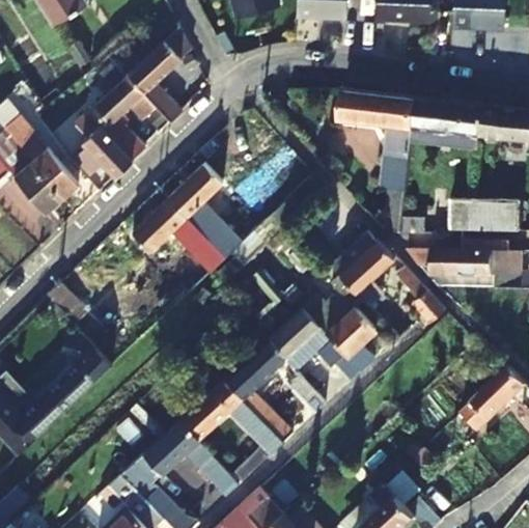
[(29,0),(0,0),(0,40),(29,95),(89,64),(77,40),(57,51),(29,0)]
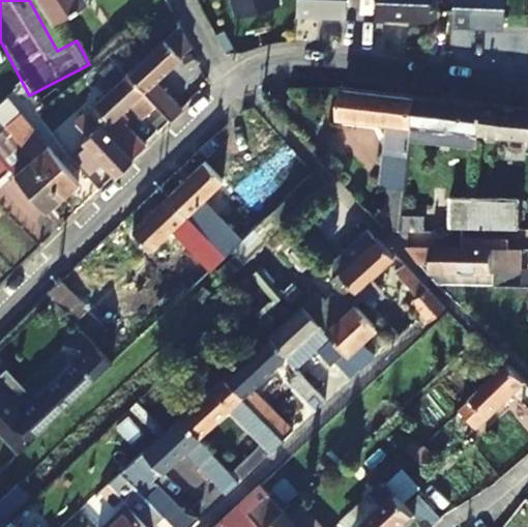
[(33,0),(49,24),(81,2),(79,0),(33,0)]
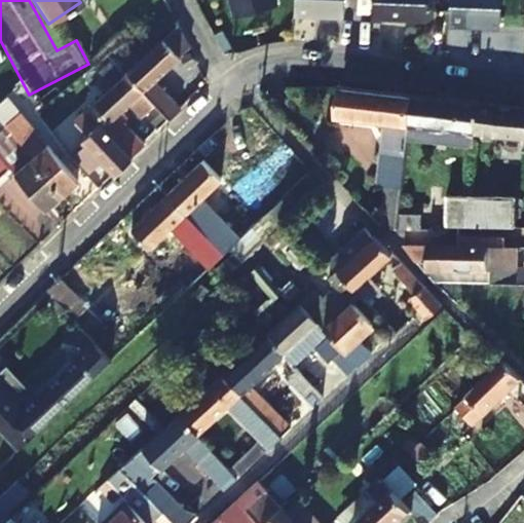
[(276,5),(274,0),(228,0),(234,17),(276,5)]
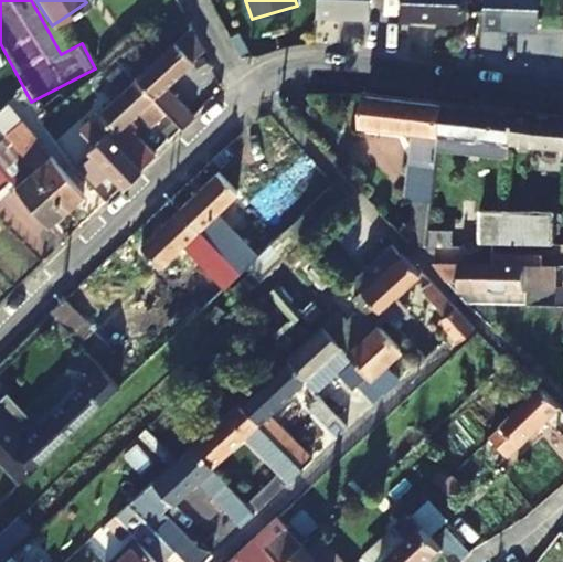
[(317,0),(316,18),(369,20),(369,0),(317,0)]
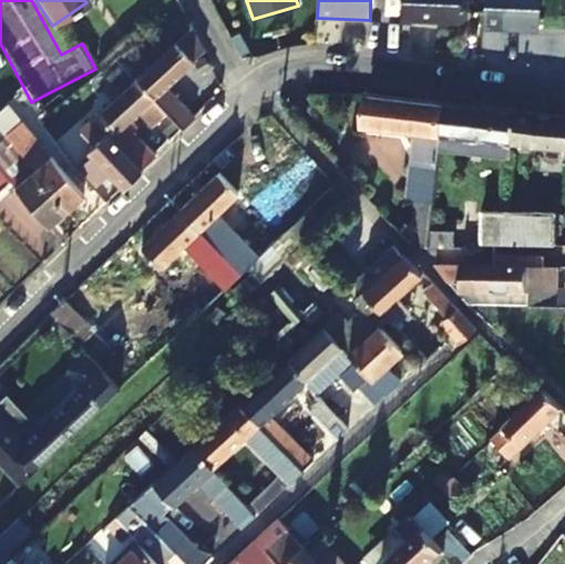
[(468,0),(401,0),(400,23),(460,27),(466,20),(468,0)]
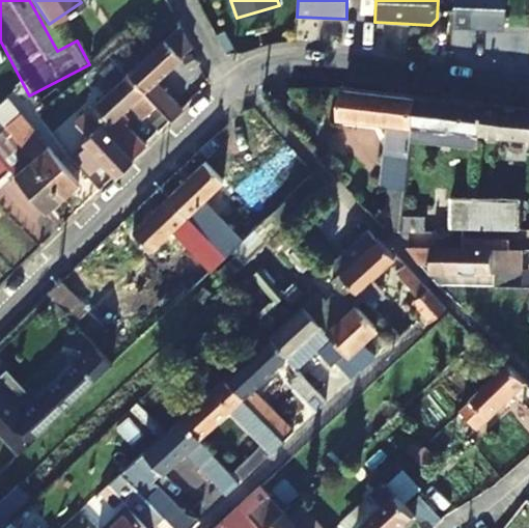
[(504,0),(452,0),(451,36),(470,37),(470,35),(482,36),(482,38),(503,39),(504,0)]
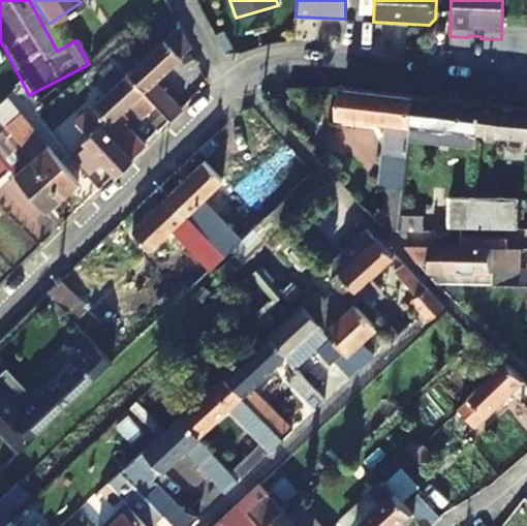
[(157,78),(189,47),(178,27),(125,75),(126,79),(166,121),(181,106),(157,78)]
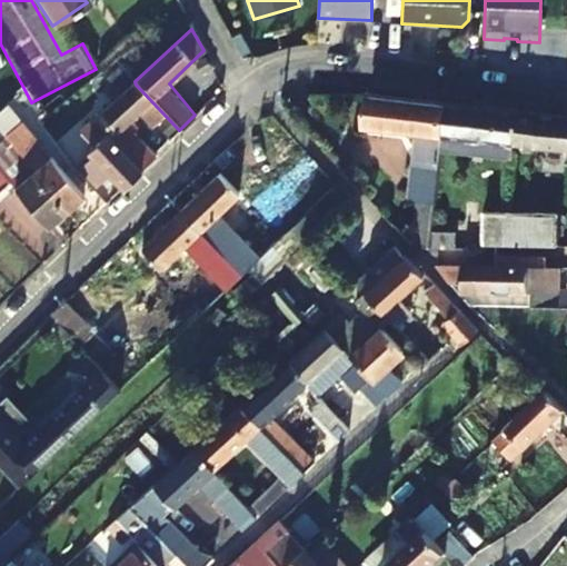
[(88,80),(98,95),(121,78),(111,63),(88,80)]
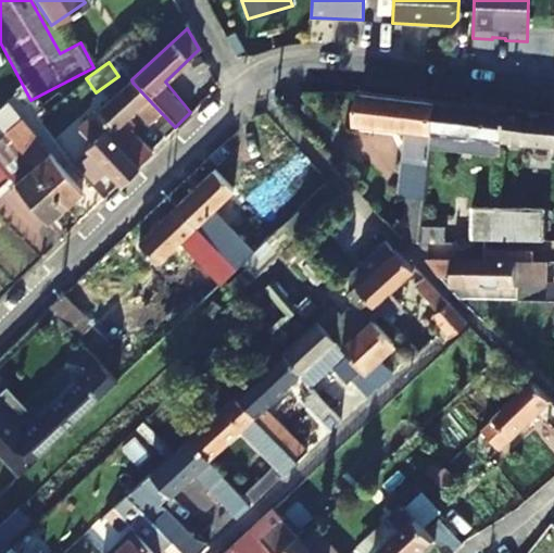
[(165,137),(175,127),(133,83),(131,79),(127,84),(89,120),(102,133),(134,167),(149,153),(127,129),(131,126),(126,120),(136,110),(165,137)]
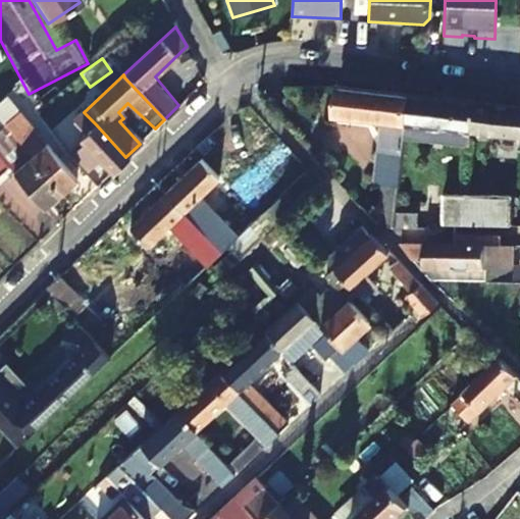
[(397,228),(405,143),(407,131),(410,101),(338,94),(334,122),(380,126),(374,182),(383,183),(379,228),(397,228)]
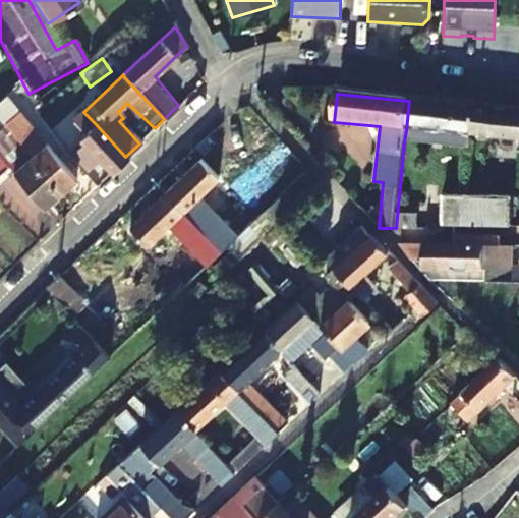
[(409,101),(406,130),(469,136),(472,108),(409,101)]
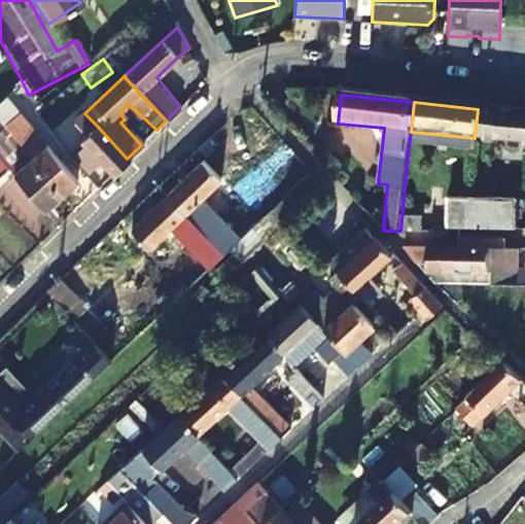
[(524,113),(478,109),(475,138),(524,143),(524,113)]
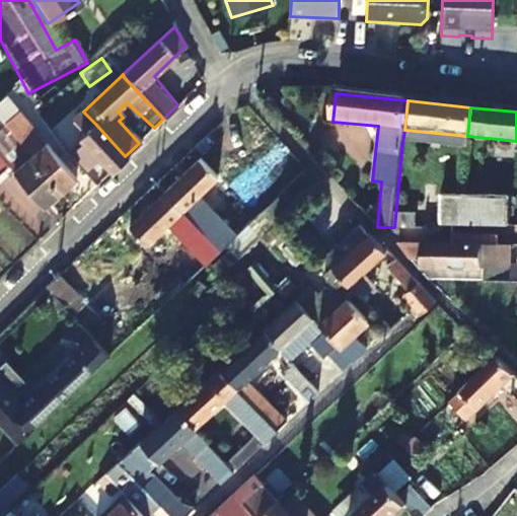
[(95,124),(83,112),(70,124),(82,137),(77,142),(81,147),(72,155),(87,171),(98,161),(108,172),(125,156),(95,124)]
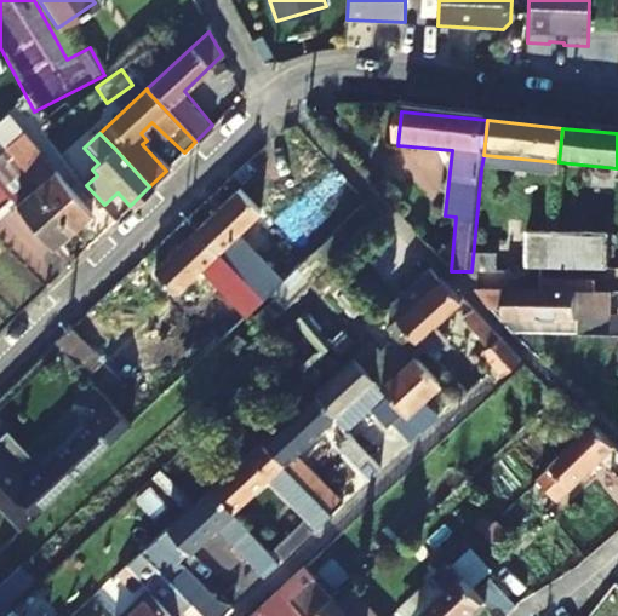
[(11,147),(5,151),(11,159),(73,230),(91,216),(29,143),(17,153),(11,147)]
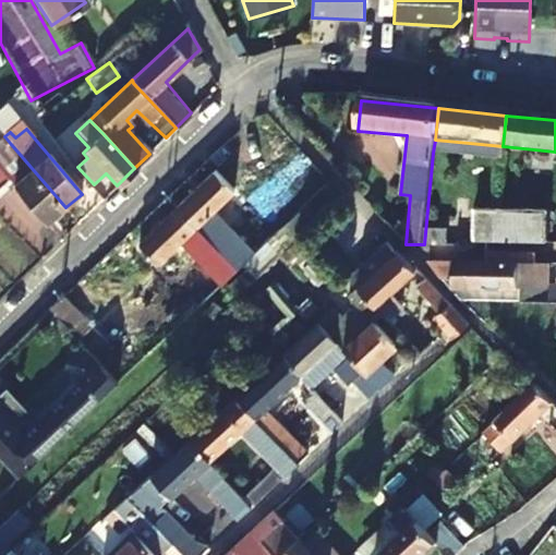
[(0,140),(5,146),(10,143),(4,136),(3,135),(0,137),(0,140)]
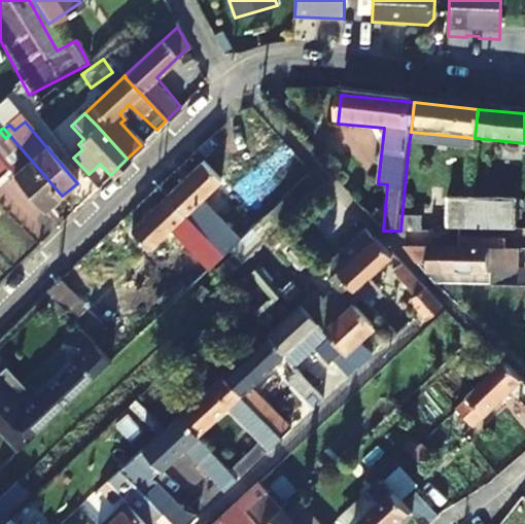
[(411,132),(409,144),(474,151),(475,138),(411,132)]
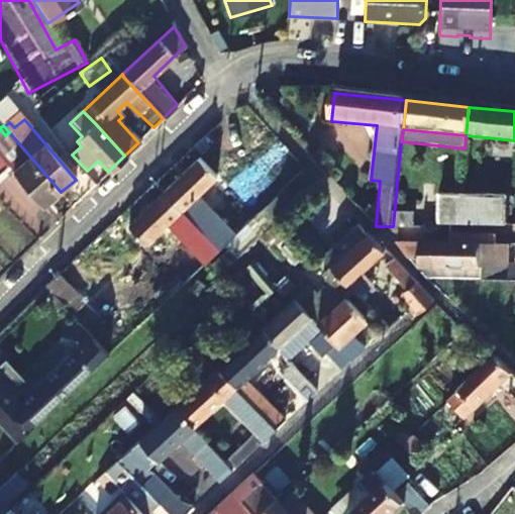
[(9,132),(5,135),(0,139),(0,175),(5,172),(8,175),(12,173),(42,207),(61,192),(9,132)]
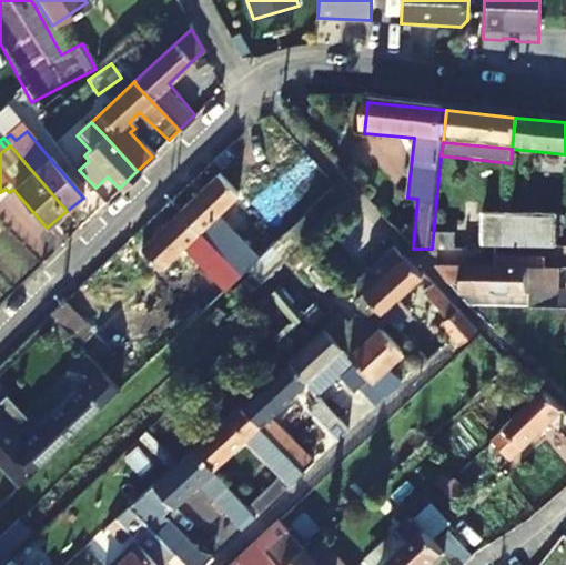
[(230,163),(222,154),(214,162),(221,171),(230,163)]
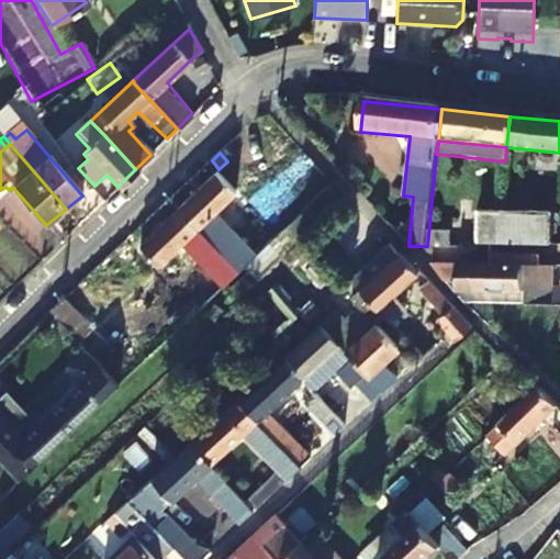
[(217,176),(178,212),(237,274),(250,260),(258,253),(272,241),(264,232),(239,253),(220,233),(224,228),(211,216),(235,194),(217,176)]
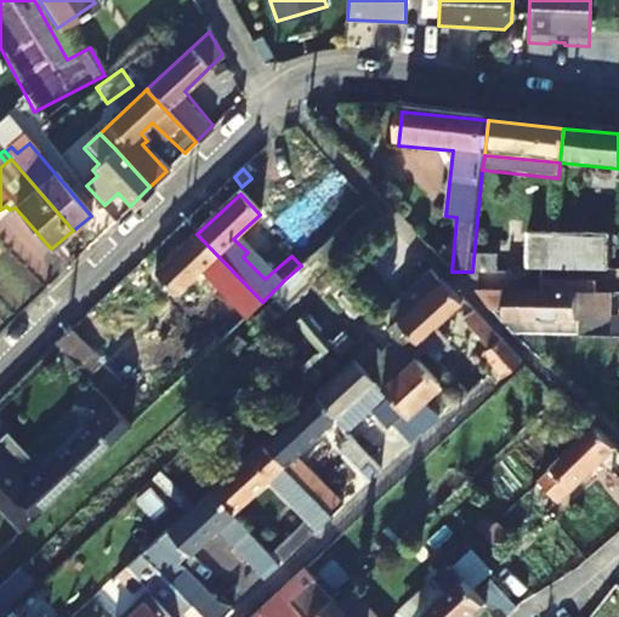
[(342,226),(314,251),(328,267),(355,240),(342,226)]
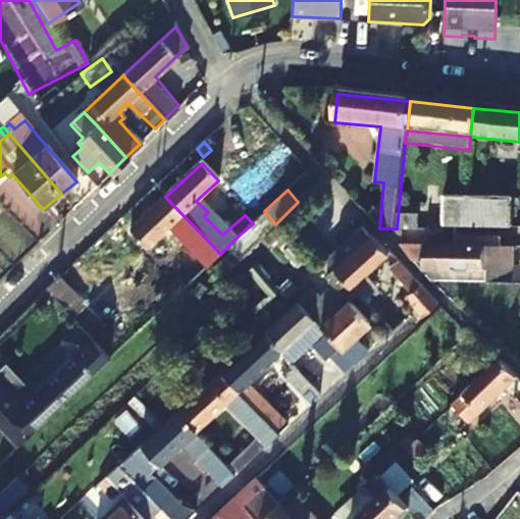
[(465,226),(465,196),(443,196),(443,225),(465,226)]
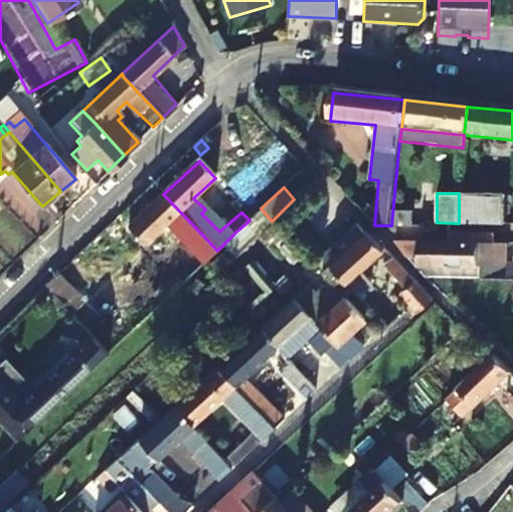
[(506,194),(459,193),(459,223),(512,224),(512,198),(506,198),(506,194)]
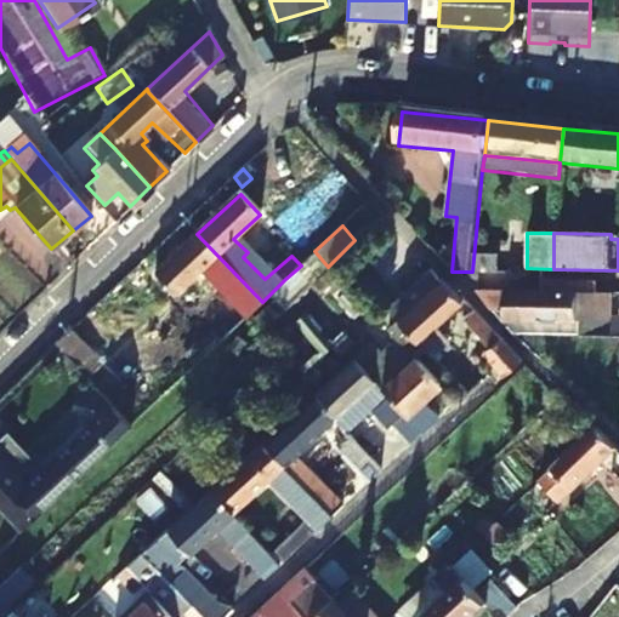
[(262,302),(197,234),(154,273),(172,292),(199,269),(217,287),(222,284),(243,304),(213,333),(220,342),(262,302)]
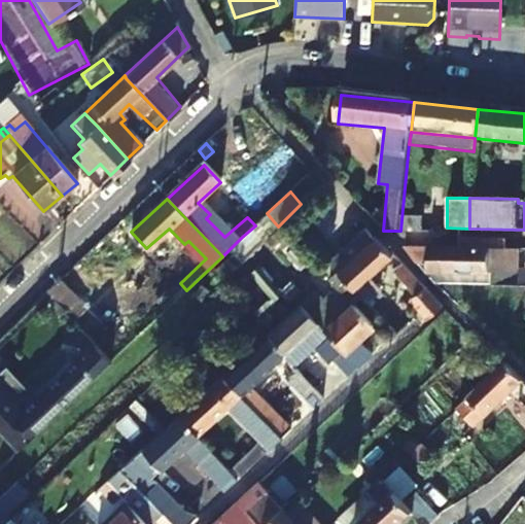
[(320,213),(300,233),(307,242),(328,221),(320,213)]
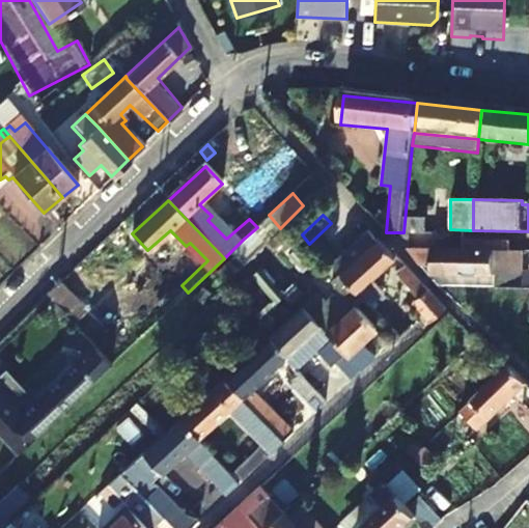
[(309,244),(311,246),(333,226),(331,223),(309,244)]
